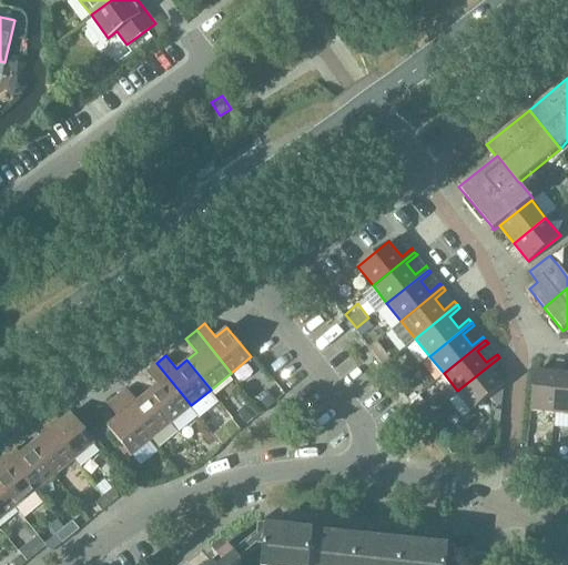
[(499,357),(457,391),(473,410),(490,395),(504,384),(492,369),(501,361),(499,357)]
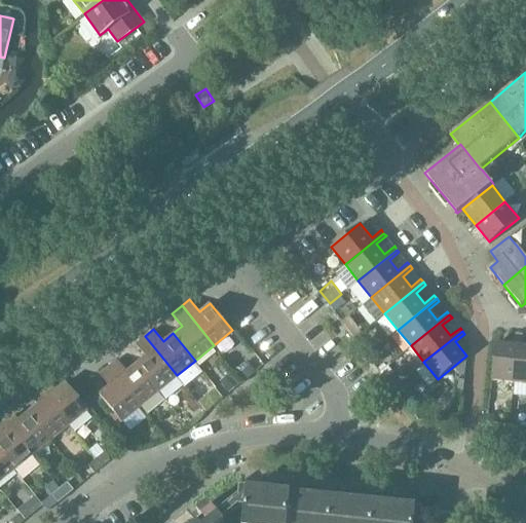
[(491,379),(514,381),(518,344),(521,344),(523,332),(515,331),(514,343),(495,341),(491,379)]
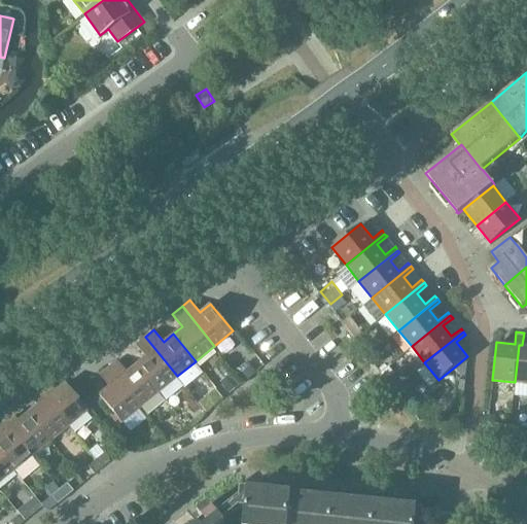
[(146,356),(137,363),(159,391),(177,376),(145,337),(136,343),(146,356)]
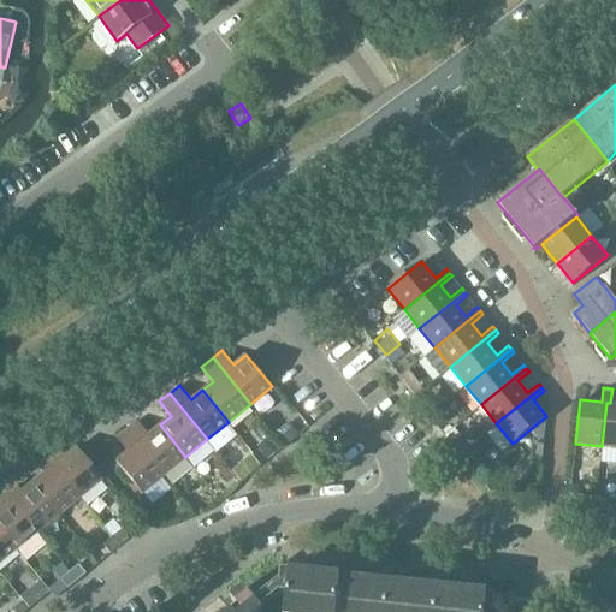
[(602,446),(615,447),(615,403),(610,403),(606,403),(602,446)]
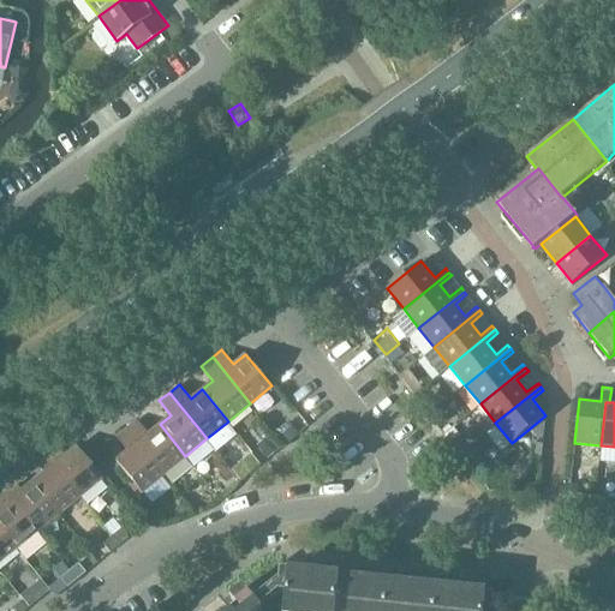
[(545,415),(531,427),(536,435),(543,436),(545,415)]
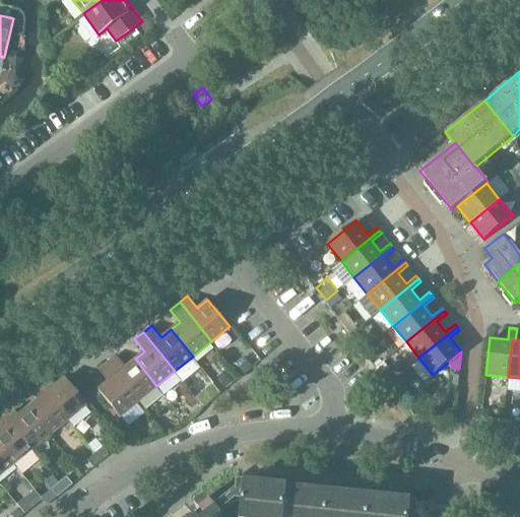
[(116,354),(107,362),(138,400),(156,386),(135,359),(126,367),(116,354)]
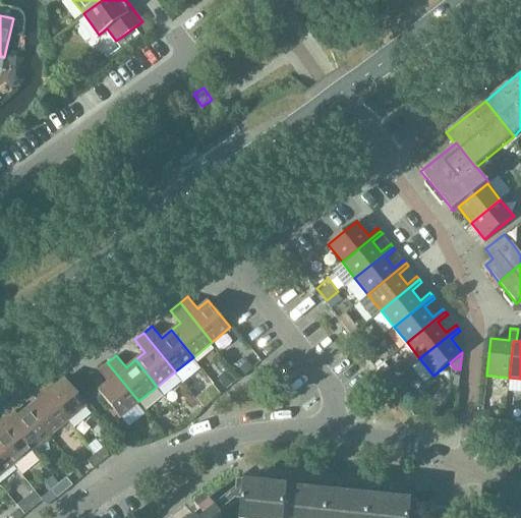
[(233,365),(241,376),(253,365),(245,355),(233,365)]
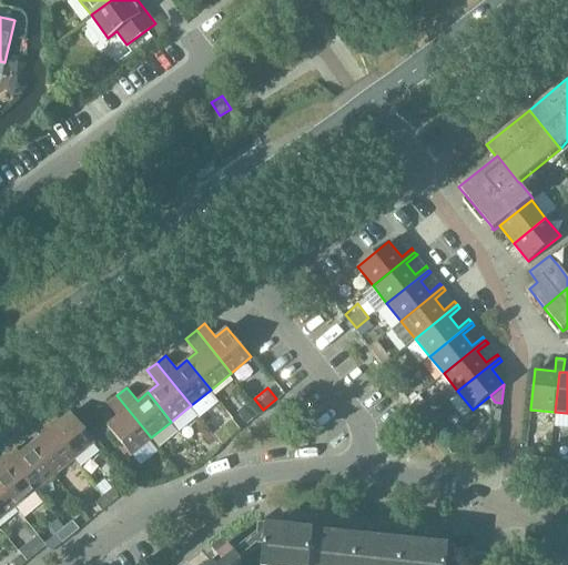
[(151,437),(117,395),(108,402),(119,415),(108,425),(131,454),(151,437)]
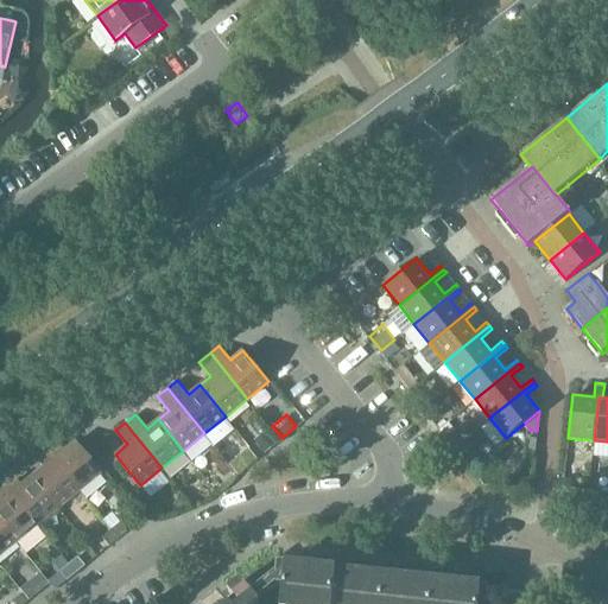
[(525,450),(534,451),(537,437),(527,436),(525,450)]
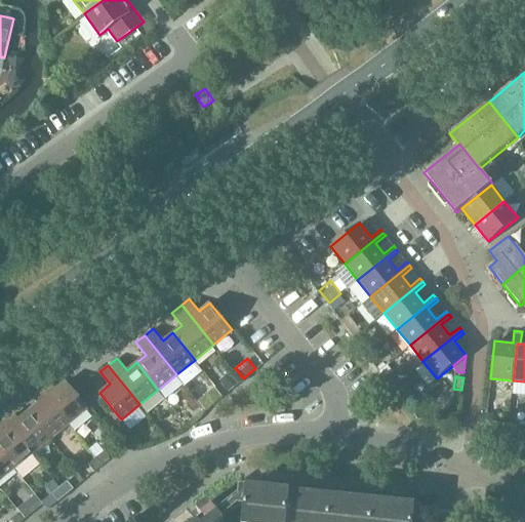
[(50,384),(42,390),(69,423),(87,407),(66,380),(54,389),(50,384)]
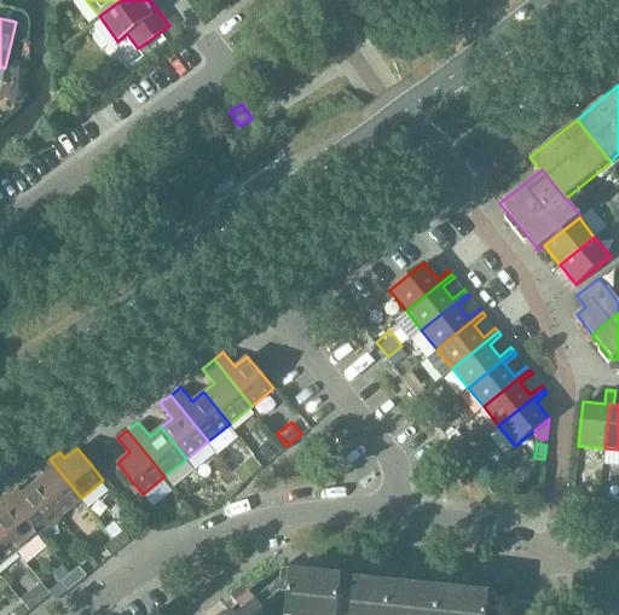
[(45,475),(34,483),(61,515),(81,498),(50,459),(39,468),(45,475)]
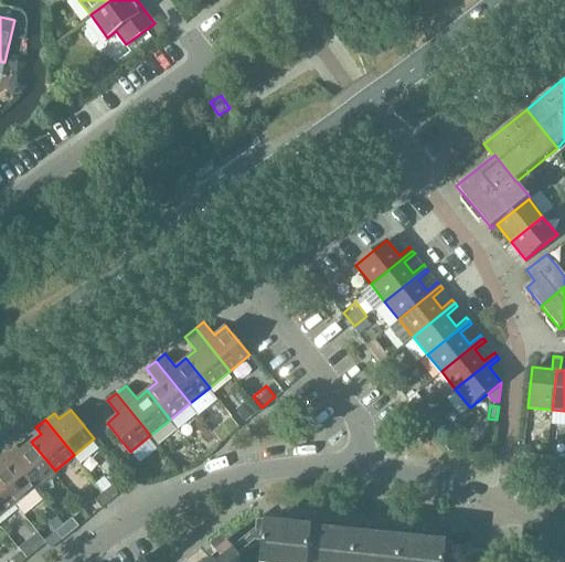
[(564,441),(548,438),(546,454),(564,456),(564,441)]
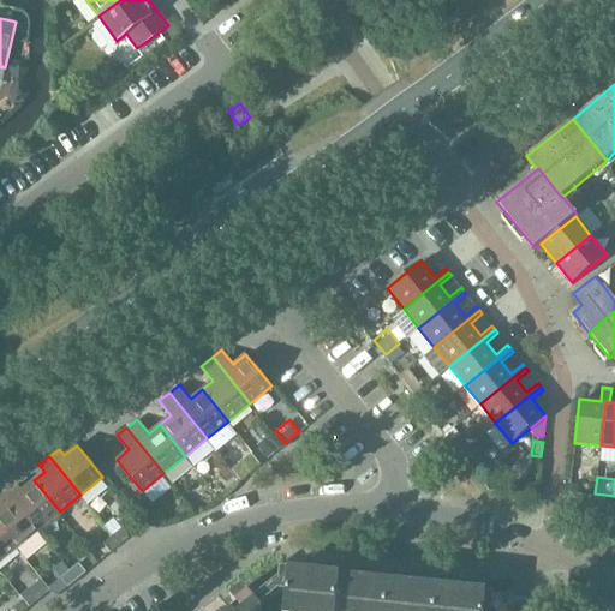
[(17,483),(7,491),(39,529),(60,511),(34,480),(22,490),(17,483)]
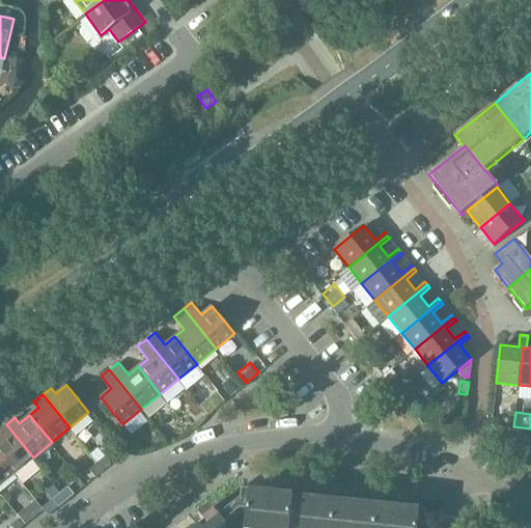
[(0,436),(1,438),(0,438),(0,454),(15,472),(33,457),(6,424),(0,428),(0,436)]
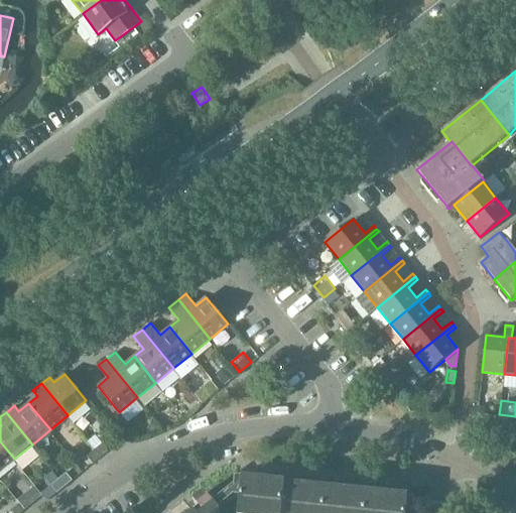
[(0,470),(14,459),(0,441),(0,470)]
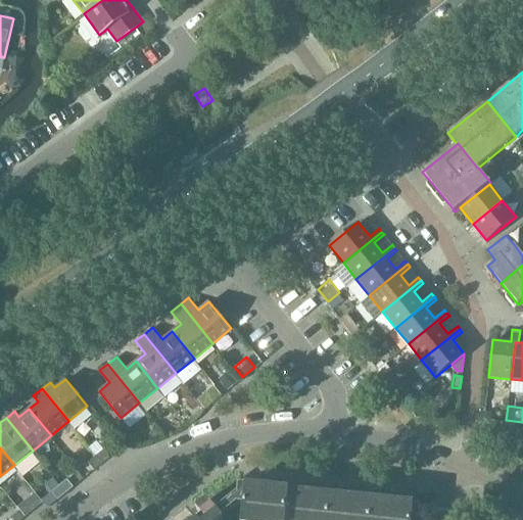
[(102,447),(95,454),(102,462),(109,456),(102,447)]
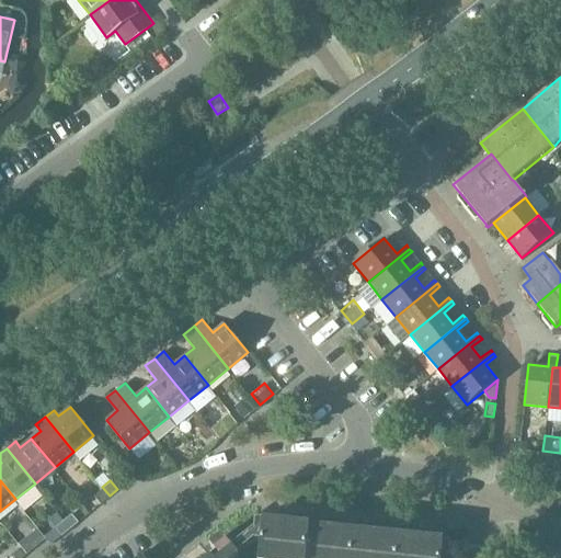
[(110,496),(102,487),(93,493),(101,503),(110,496)]
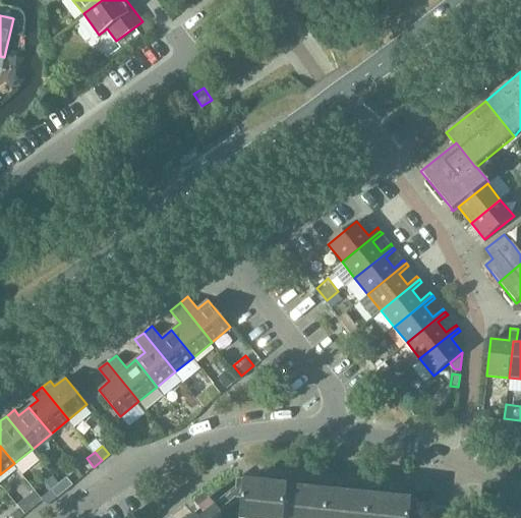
[(66,475),(58,481),(65,490),(73,483),(66,475)]
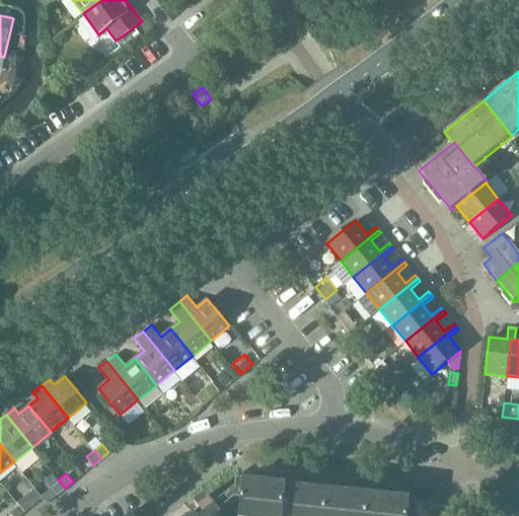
[(65,488),(58,480),(51,486),(57,494),(65,488)]
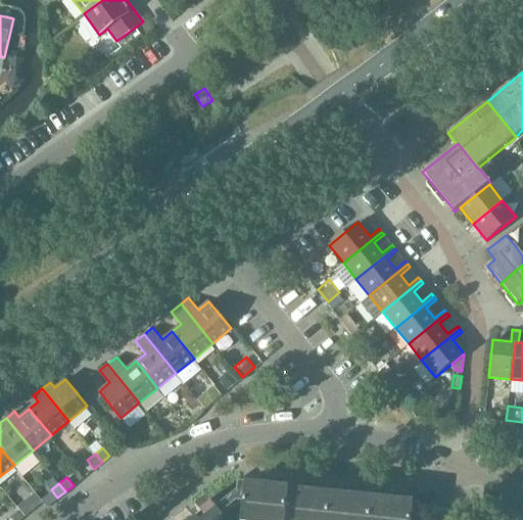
[(241,519),(411,519),(414,502),(245,485),(241,519)]
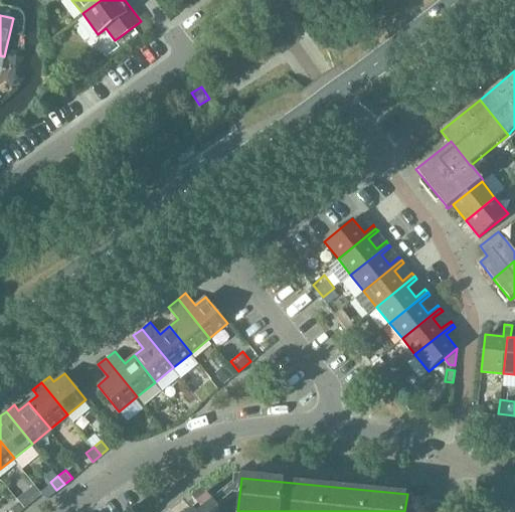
[(16,497),(24,507),(41,493),(33,484),(24,491),(16,497)]
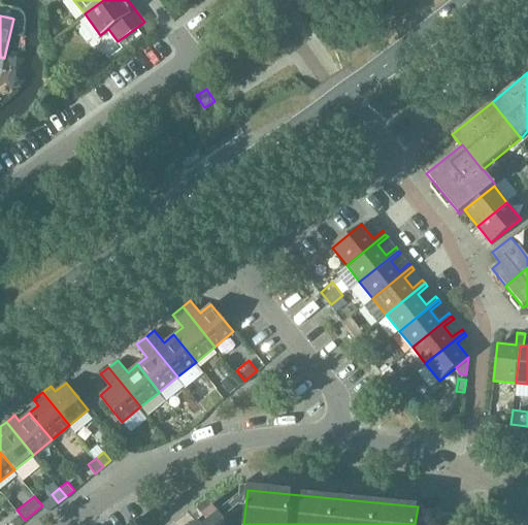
[(198,524),(223,524),(225,524),(209,504),(193,518),(199,524),(198,524)]
